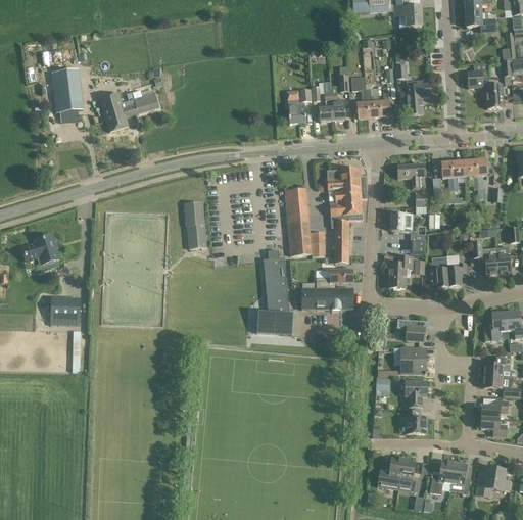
[(352,0),(353,12),(388,10),(387,0),(352,0)]
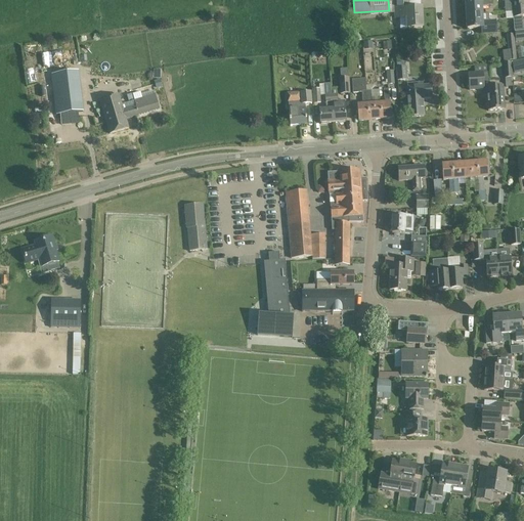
[(394,0),(395,10),(395,15),(399,15),(400,27),(407,26),(422,26),(422,6),(421,6),(409,7),(408,0),(394,0)]
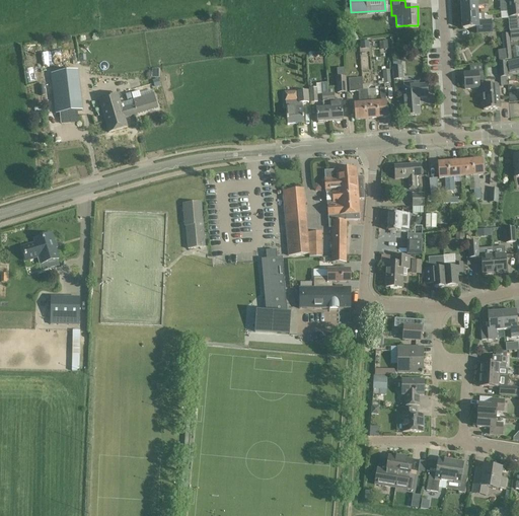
[(461,0),(462,12),(476,11),(476,4),(488,3),(487,0),(461,0)]
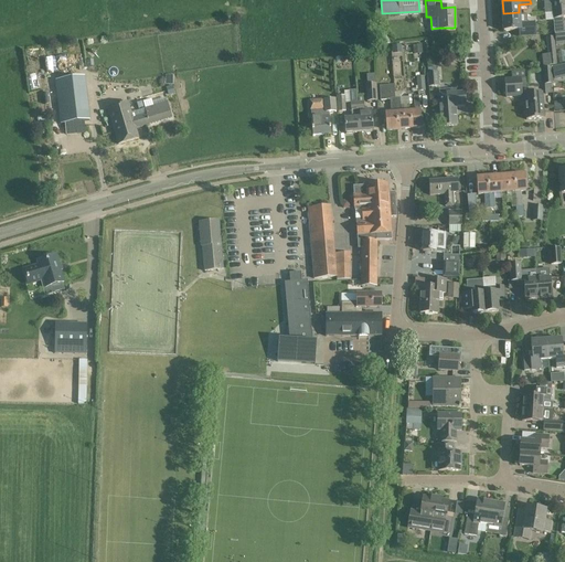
[(552,11),(551,0),(543,0),(545,12),(552,11)]
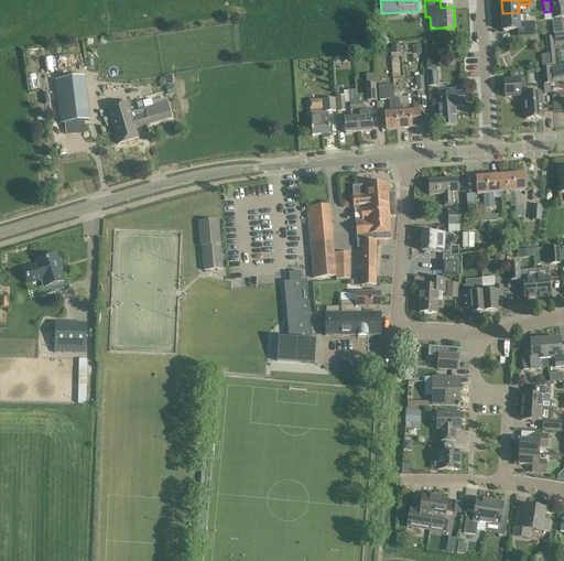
[(552,11),(554,32),(563,31),(563,15),(563,0),(557,0),(559,6),(551,7),(550,0),(551,11),(552,11)]
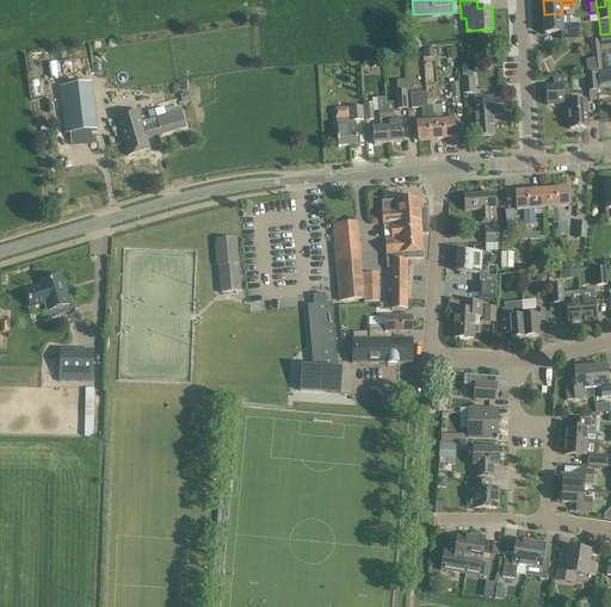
[(561,13),(544,14),(544,31),(561,30),(561,37),(579,37),(578,22),(571,22),(569,13),(561,13)]
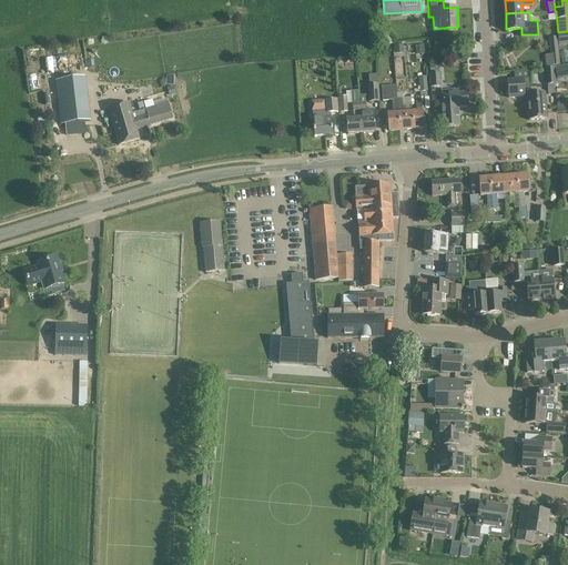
[(391,30),(383,31),(384,42),(392,42),(391,30)]
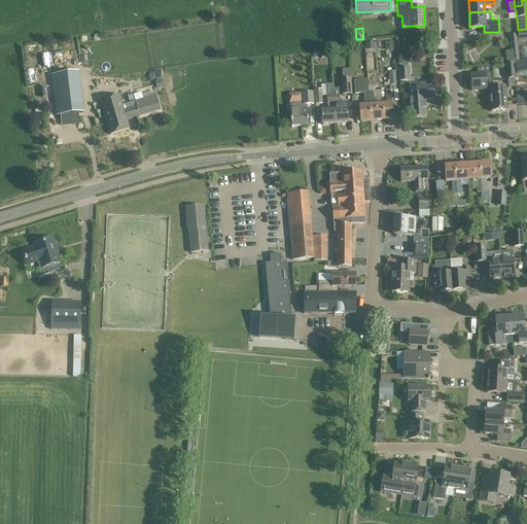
[(526,39),(526,32),(526,29),(518,30),(519,40),(526,39)]
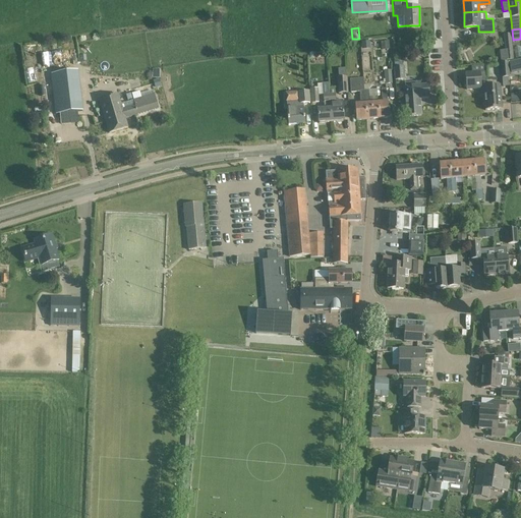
[(511,31),(504,32),(505,47),(506,58),(514,57),(511,31)]
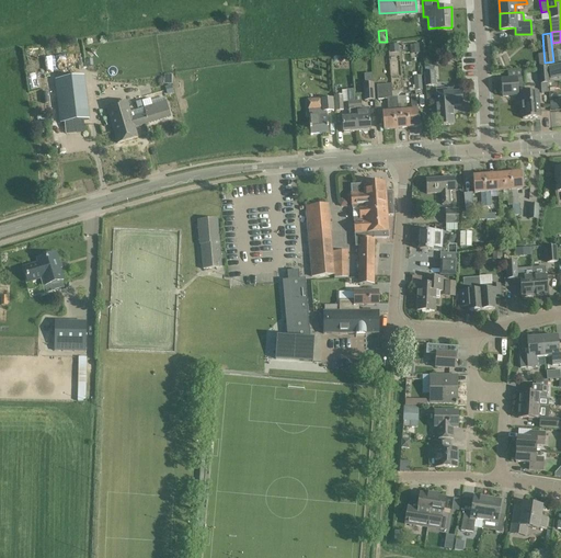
[(398,41),(389,42),(389,50),(399,49),(398,41)]
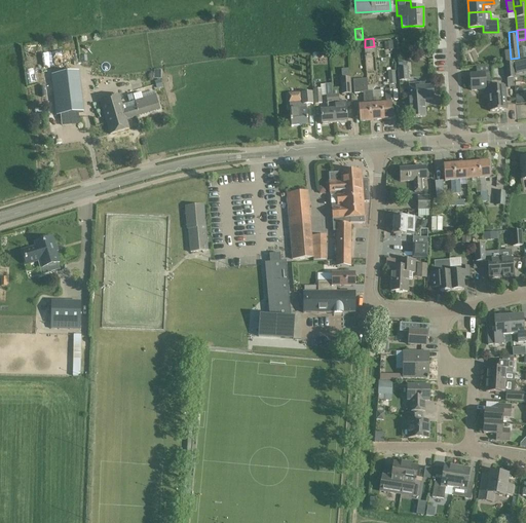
[(392,39),(384,40),(385,48),(393,47),(392,39)]
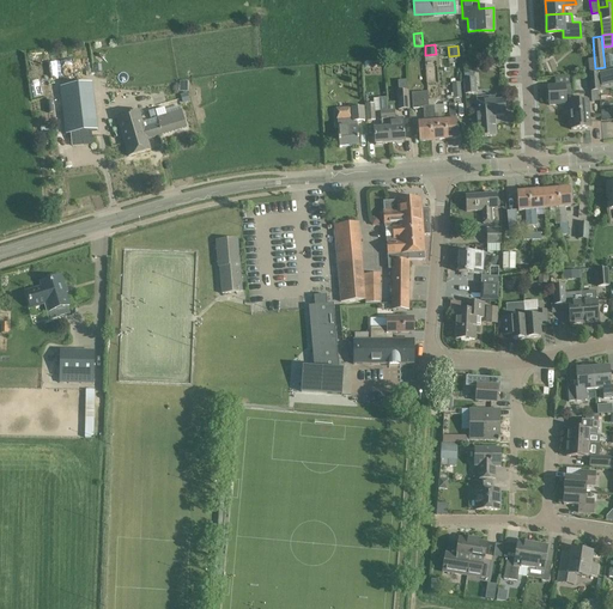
[(47,47),(32,49),(38,95),(47,93),(49,108),(60,107),(55,71),(50,72),(47,47)]
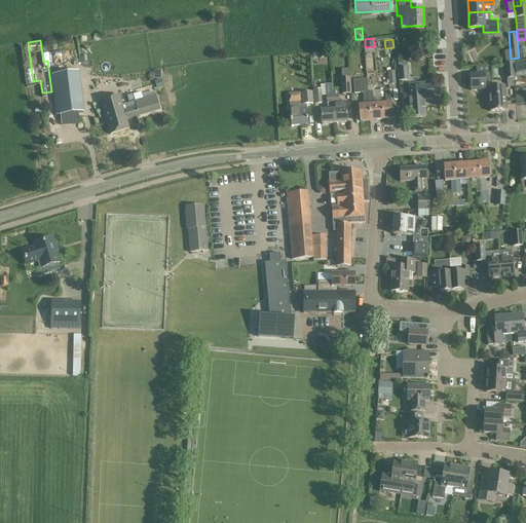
[(473,47),(466,48),(470,60),(476,59),(473,47)]
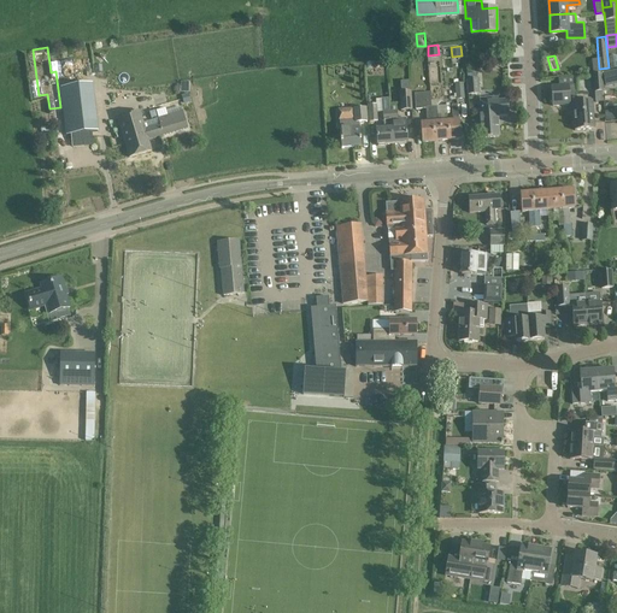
[(616,66),(601,71),(603,83),(616,80),(616,66)]
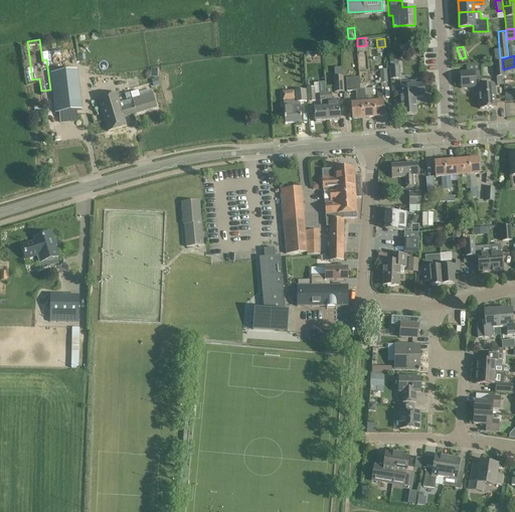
[(495,59),(496,74),(503,74),(503,69),(502,59),(495,59)]
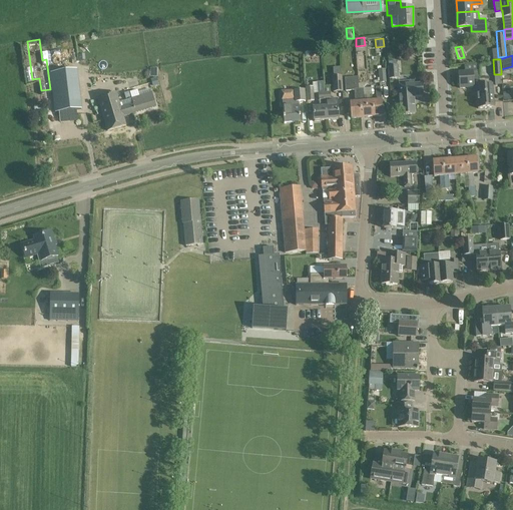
[(389,65),(390,78),(398,77),(398,65),(389,65)]
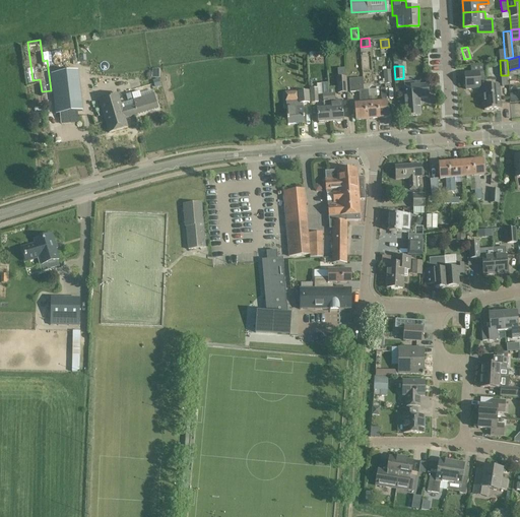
[(52,78),(57,122),(77,120),(77,110),(82,109),(80,86),(75,87),(73,69),(55,71),(55,78),(52,78)]
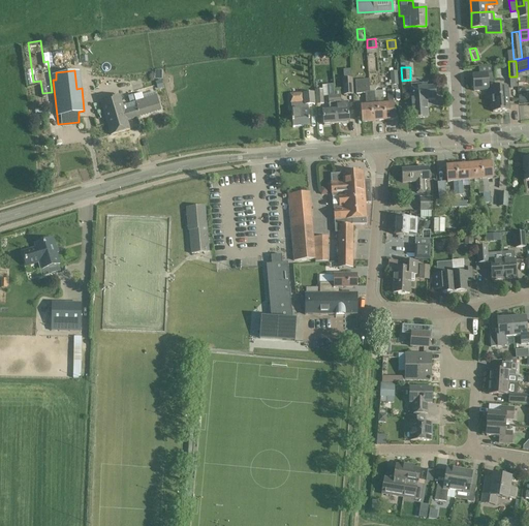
[(472,85),(473,86),(473,89),(491,87),(491,85),(494,85),(493,70),(472,72),(472,81),(472,82),(472,85)]
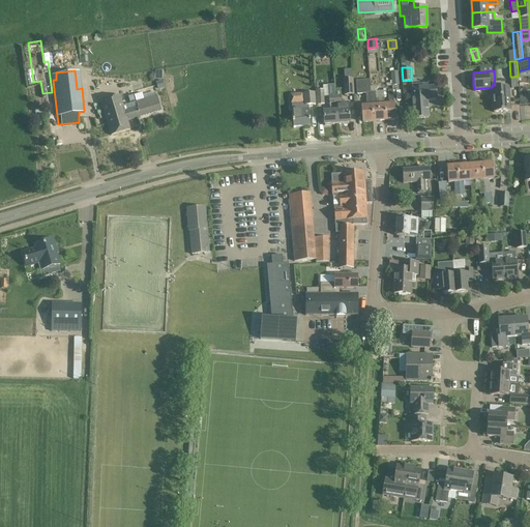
[(370,77),(357,78),(357,92),(365,91),(366,103),(361,104),(362,120),(374,119),(372,89),(371,90),(370,77)]
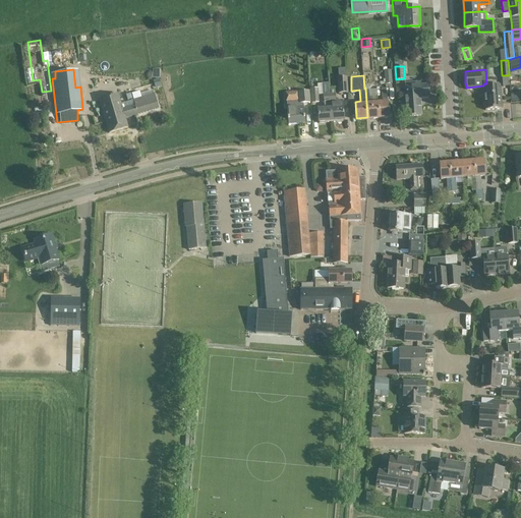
[(339,91),(348,91),(347,78),(338,78),(339,91)]
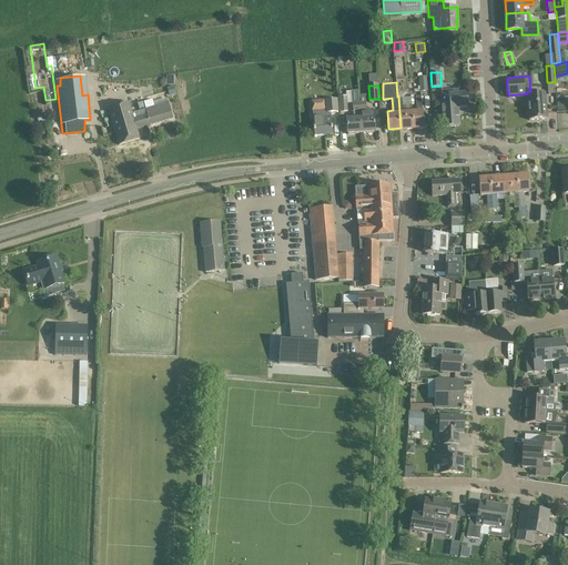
[(443,102),(442,102),(443,123),(443,124),(459,123),(458,104),(468,104),(467,90),(458,91),(458,88),(442,89),(443,102)]
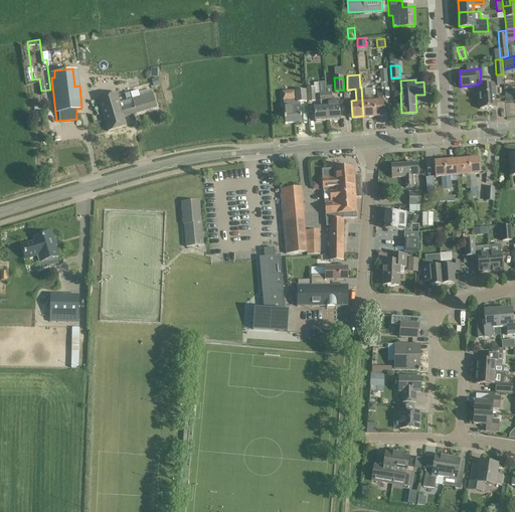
[(478,82),(478,84),(480,107),(496,106),(494,81),(481,82),(478,82)]
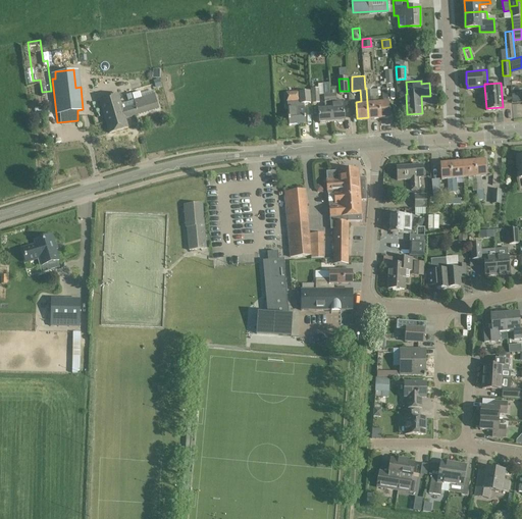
[(329,88),(330,106),(331,119),(331,120),(344,119),(344,118),(343,105),(344,105),(343,98),(336,99),(335,86),(329,87),(329,88)]
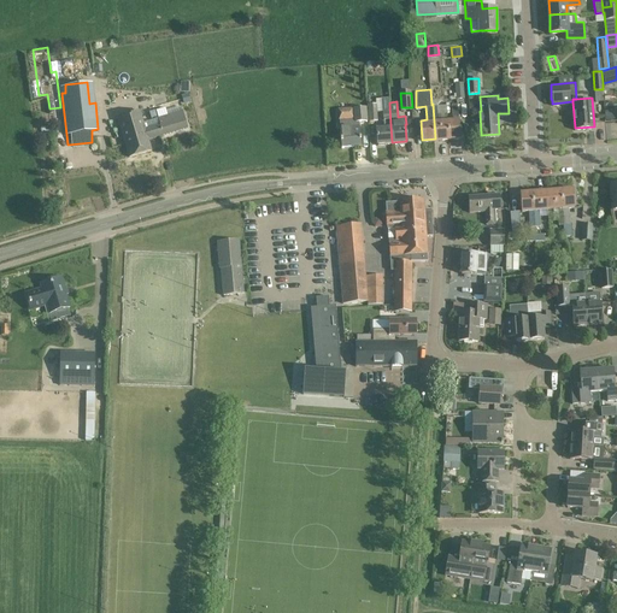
[(453,118),(446,118),(447,136),(447,137),(460,136),(459,118),(458,102),(452,102),(453,118)]
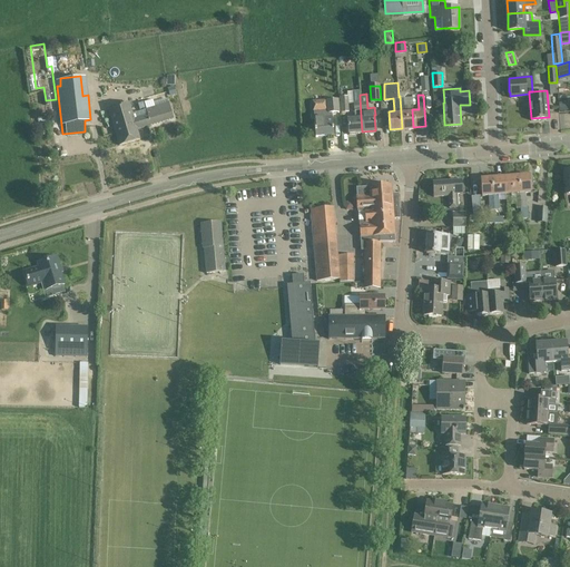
[(145,108),(149,124),(174,116),(169,99),(168,96),(155,100),(153,97),(144,99),(147,107),(145,108)]
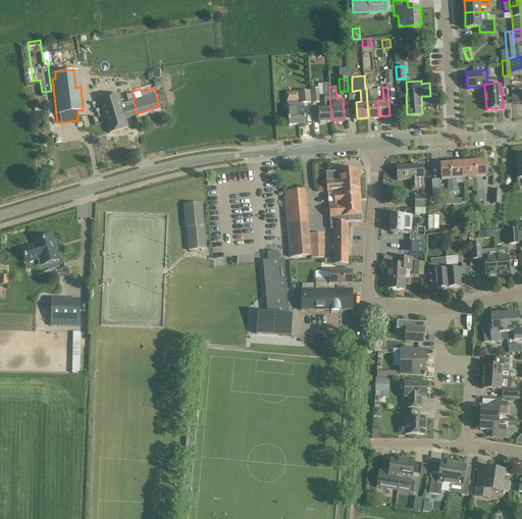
[(289,122),(306,121),(304,100),(310,100),(309,88),(298,89),(299,99),(286,100),(288,106),(289,122)]
